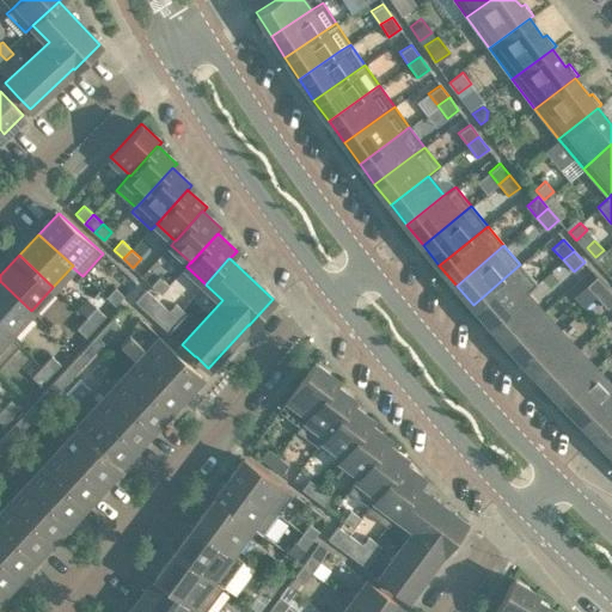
[(473,305),(490,324),(526,293),(537,283),(520,264),(473,305)]
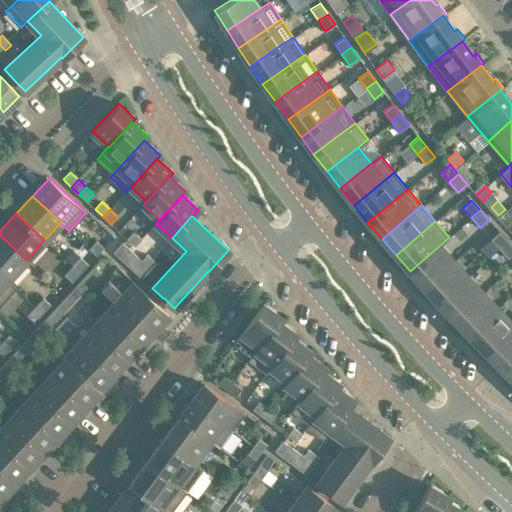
[(127,238),(135,246),(142,238),(134,231),(127,238)]
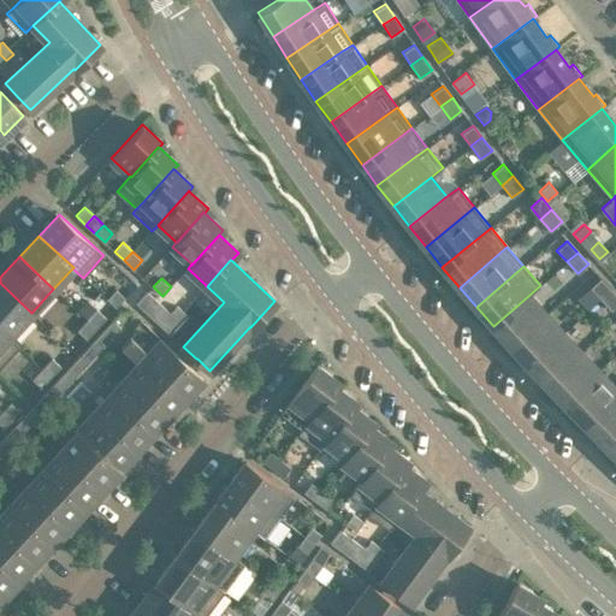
[(600,278),(590,288),(600,298),(611,289),(600,278)]
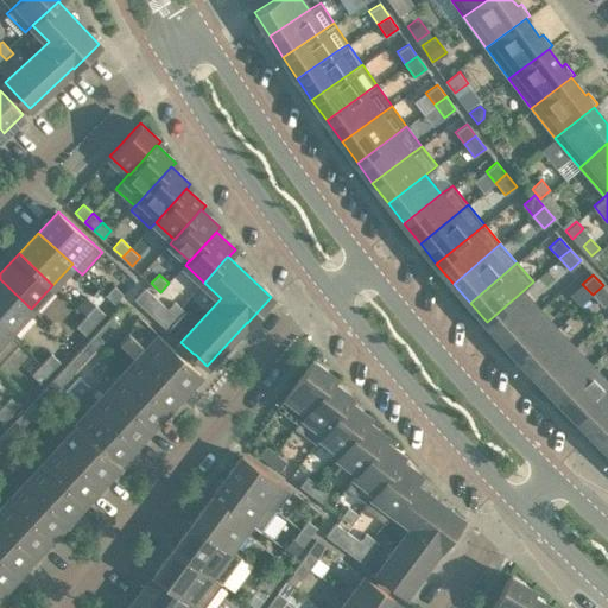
[(0,324),(8,333),(8,331),(31,309),(0,279),(0,324)]
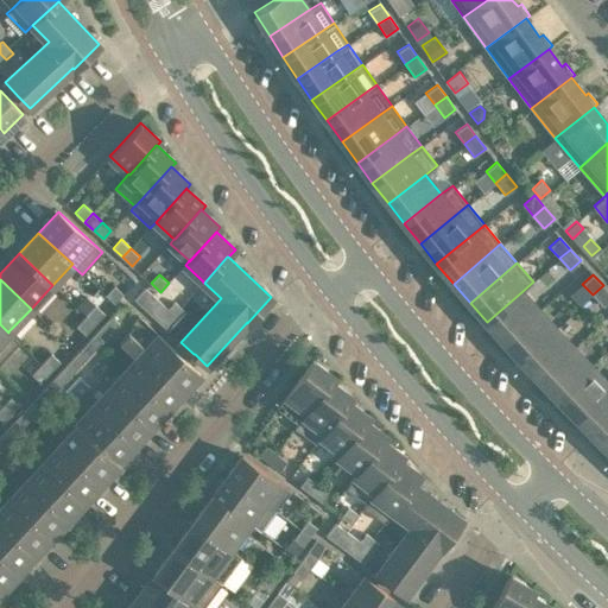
[(582,284),(570,295),(581,306),(593,295),(582,284)]
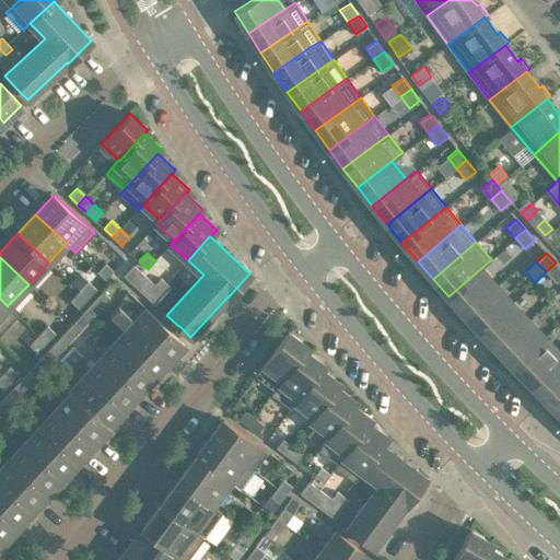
[(114,270),(105,263),(97,271),(105,279),(114,270)]
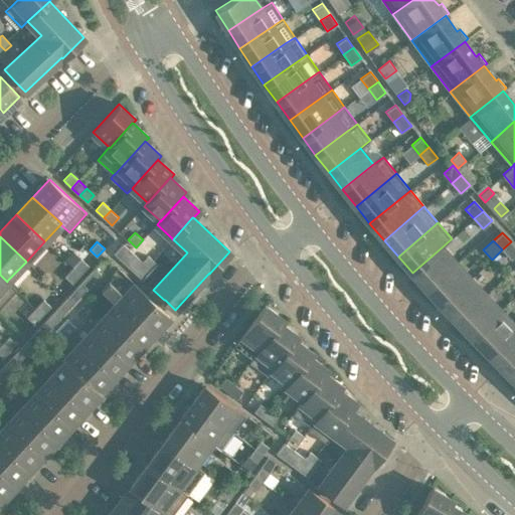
[(511,260),(514,255),(514,246),(511,241),(502,249),(511,260)]
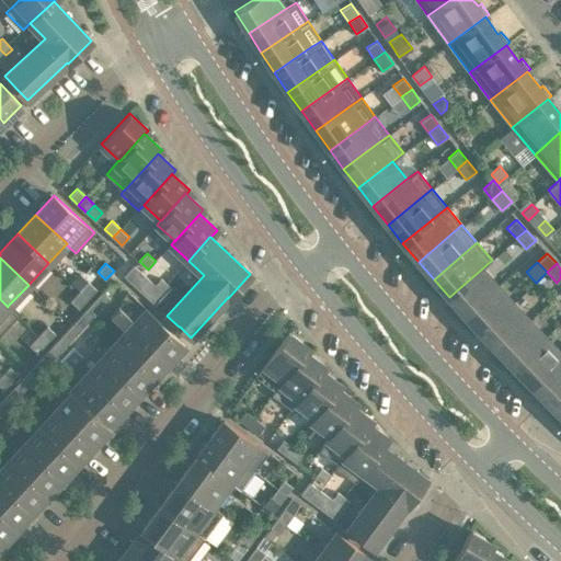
[(134,265),(124,275),(156,305),(165,295),(156,285),(134,265)]
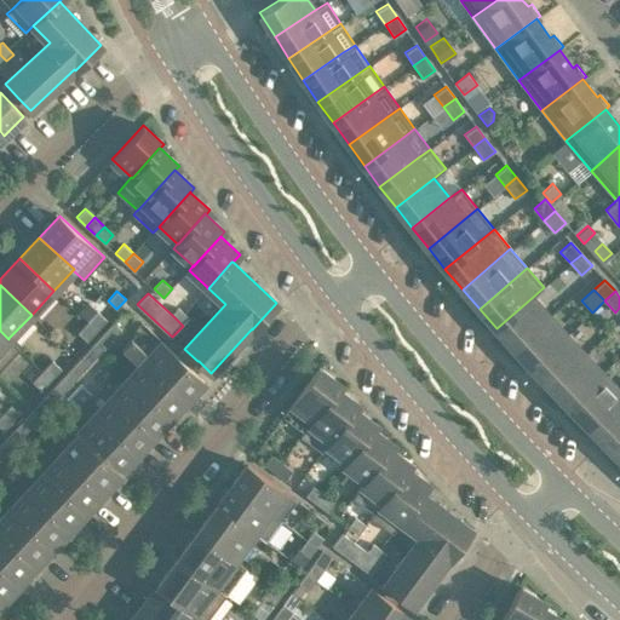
[(497,328),(514,349),(550,316),(533,297),(497,328)]
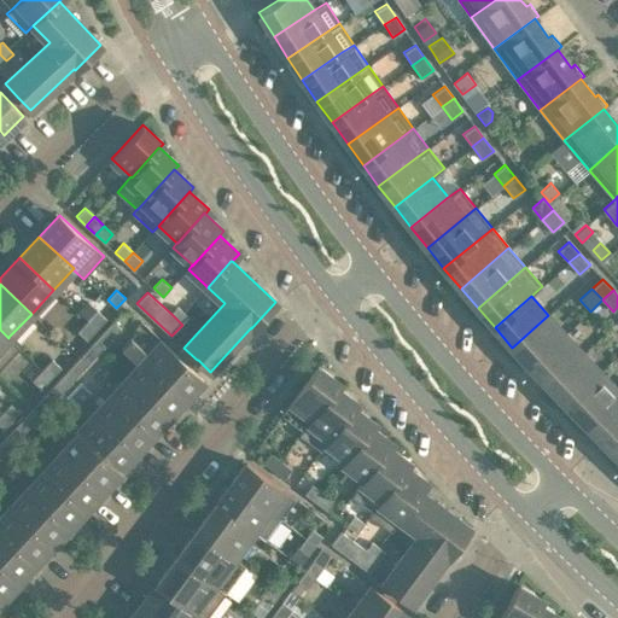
[(98,310),(87,301),(79,310),(88,320),(98,310)]
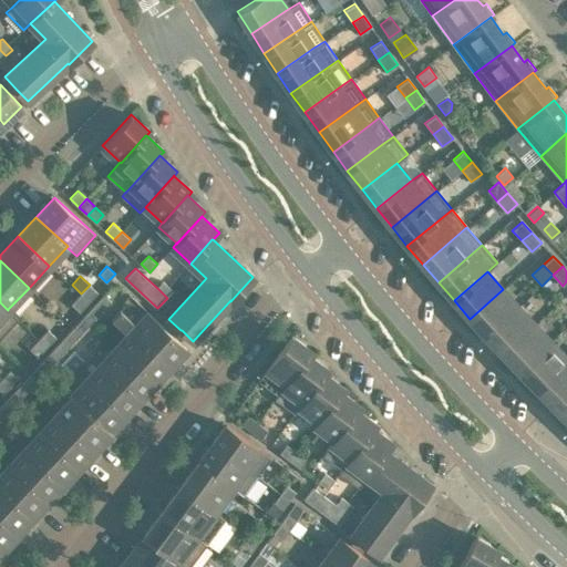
[(163,280),(157,288),(167,298),(174,290),(163,280)]
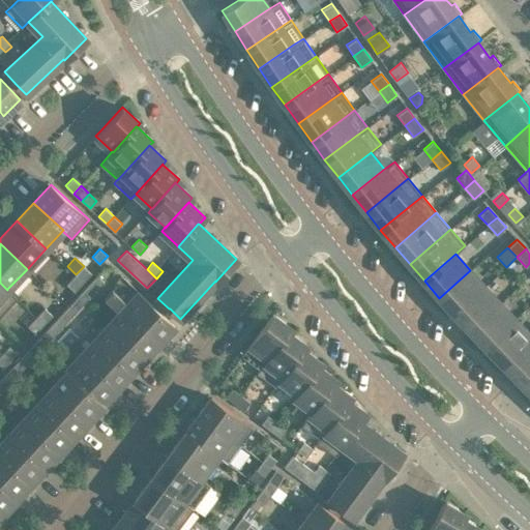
[(91,273),(84,266),(76,274),(76,275),(83,283),(91,273)]
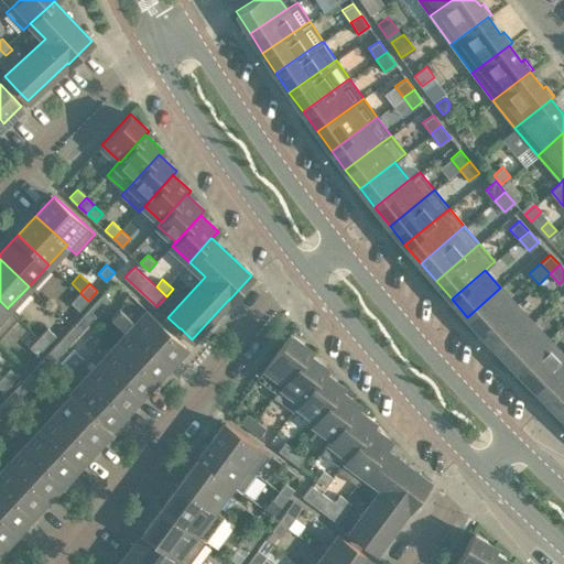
[(467,317),(484,334),(516,304),(500,288),(467,317)]
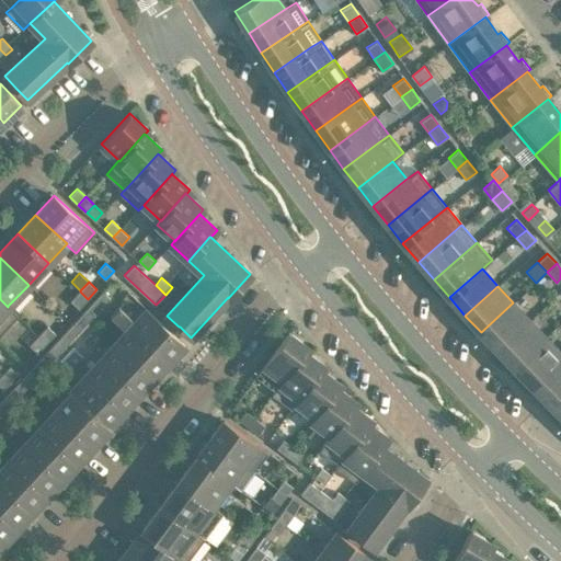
[(81,315),(89,321),(110,297),(103,290),(81,315)]
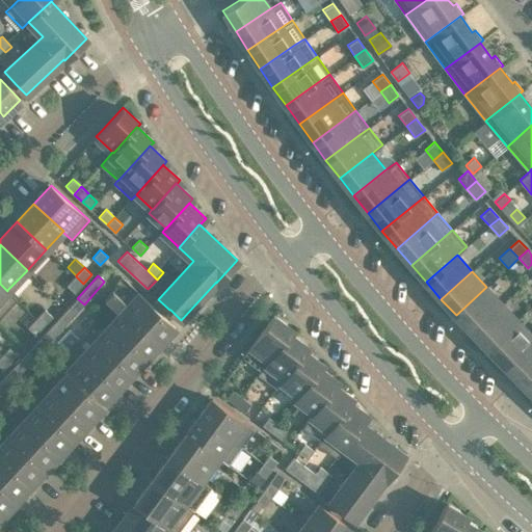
[(67,286),(75,292),(83,284),(76,276),(67,286)]
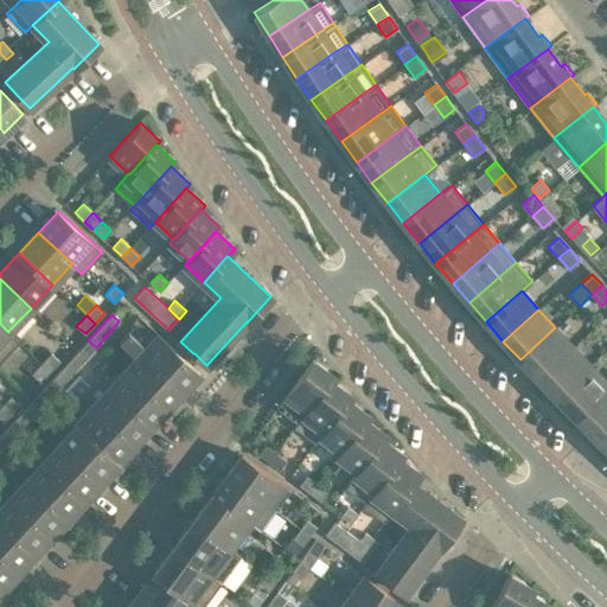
[(0,362),(19,342),(8,331),(8,332),(0,324),(0,362)]
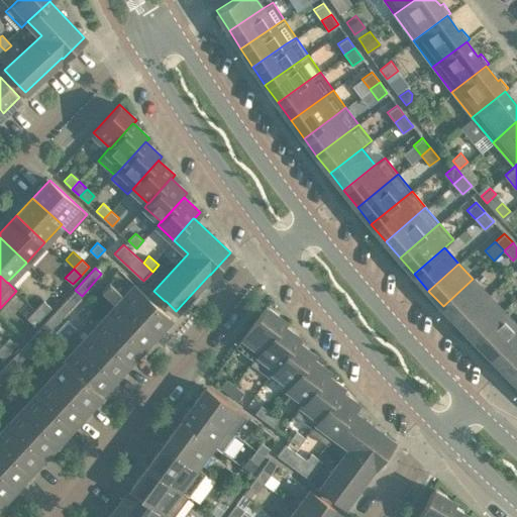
[(443,306),(458,323),(488,295),(473,279),(443,306)]
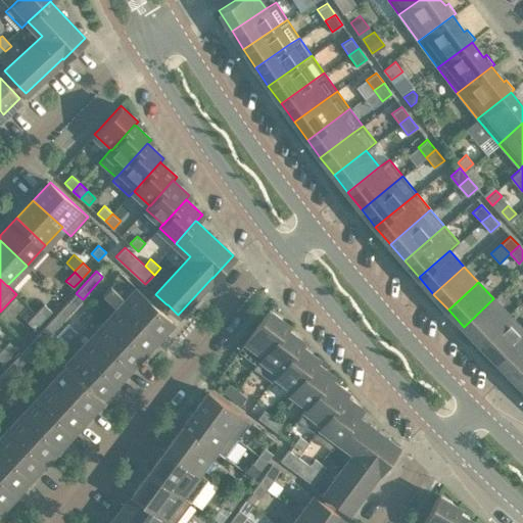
[(102,293),(113,304),(122,295),(110,285),(102,293)]
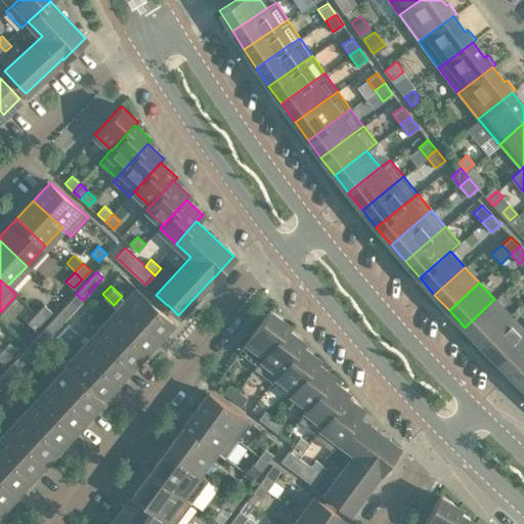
[(22,410),(23,411),(0,435),(0,507),(172,320),(136,288),(22,410)]
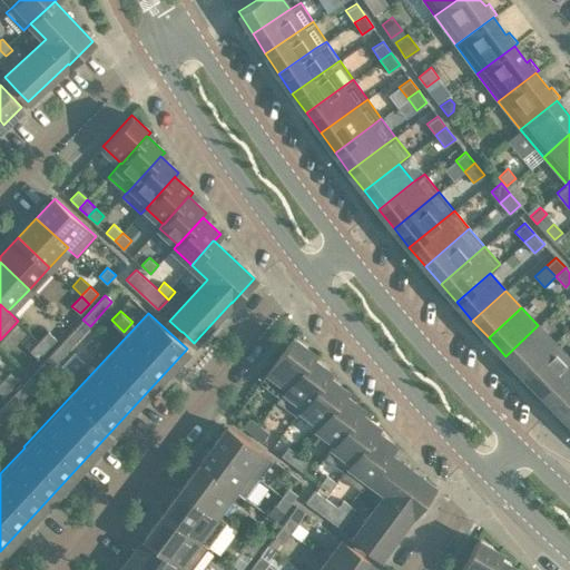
[(505,356),(522,373),(554,343),(538,325),(505,356)]
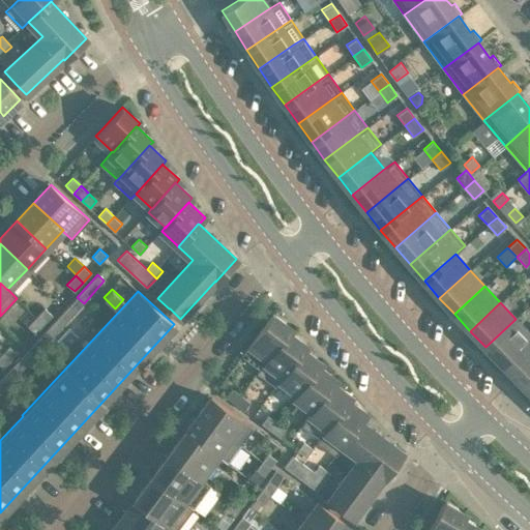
[(47,330),(53,335),(77,311),(70,304),(47,330)]
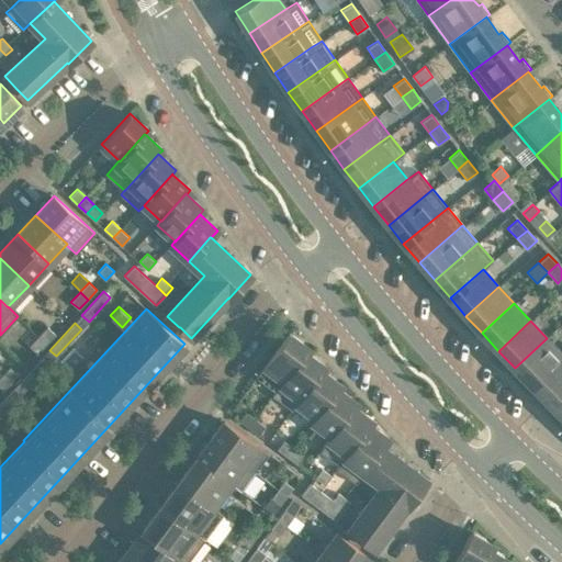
[(56,334),(47,326),(38,336),(46,344),(56,334)]
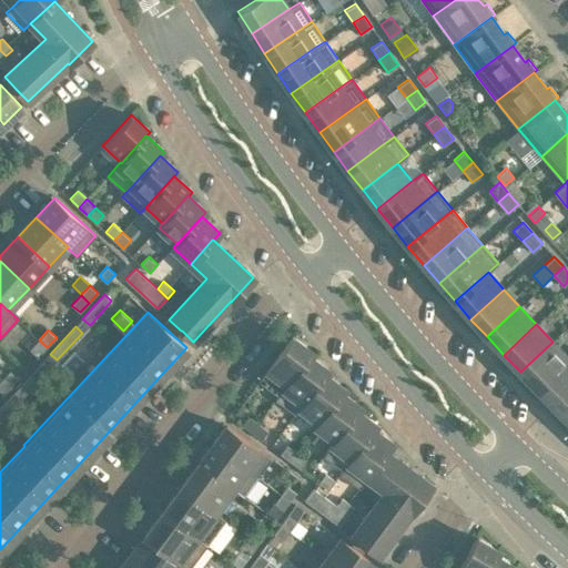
[(280,396),(284,389),(308,354),(310,355),(313,351),(293,335),(272,364),(260,381),(280,396)]
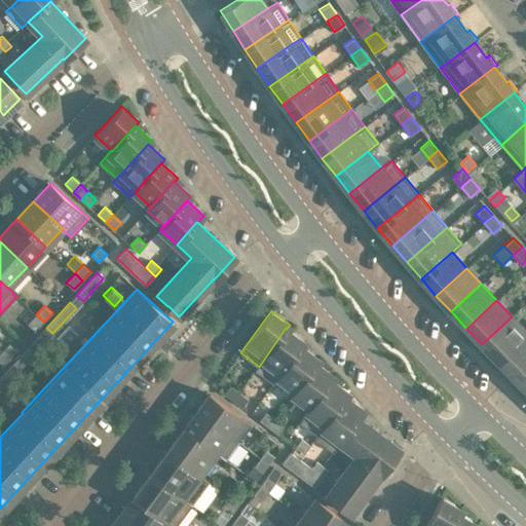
[(28,324),(35,331),(43,322),(36,314),(28,324)]
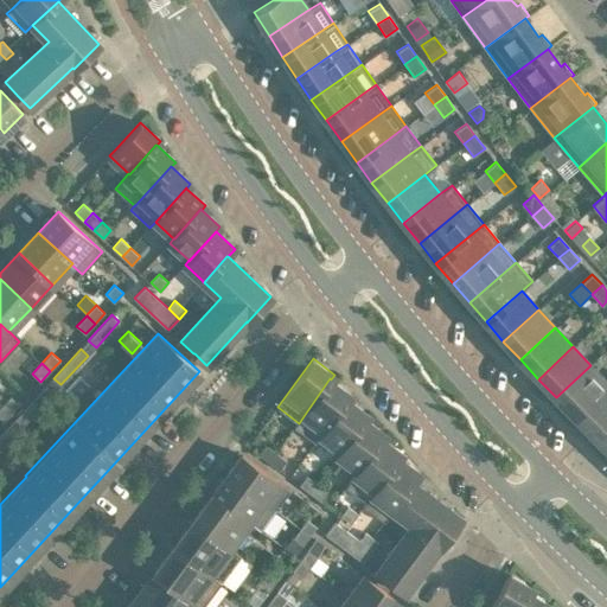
[(556,397),(574,416),(606,383),(606,382),(590,365),(556,397)]
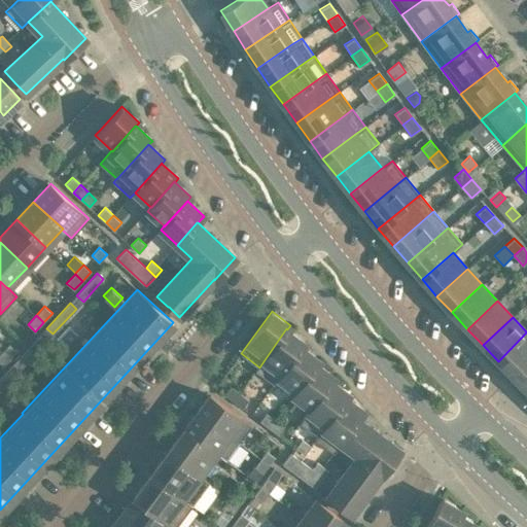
[(259,367),(257,371),(274,383),(278,378),(281,374),(281,375),(302,346),(302,347),(305,343),(287,329),(286,328),(264,361),(259,367)]
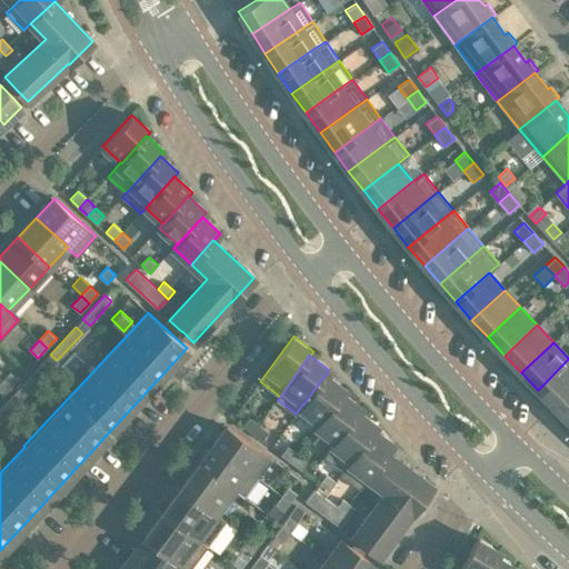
[(568,359),(538,390),(556,407),(568,392),(568,359)]
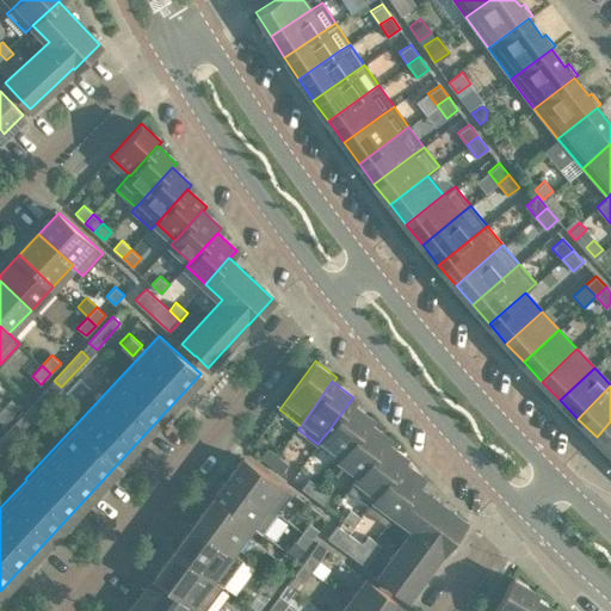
[(0,437),(0,445),(4,449),(55,394),(47,387),(0,437)]
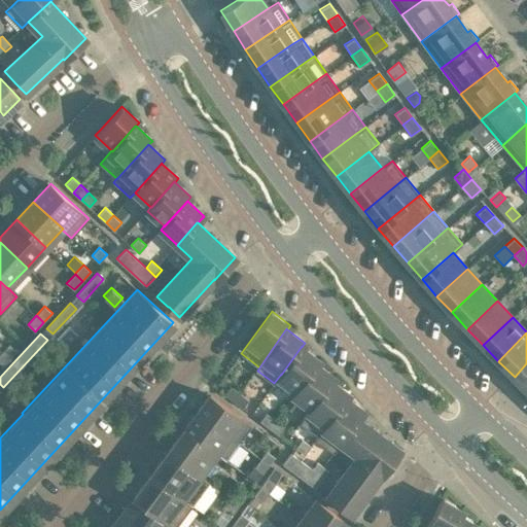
[(16,351),(9,344),(2,351),(10,358),(16,351)]
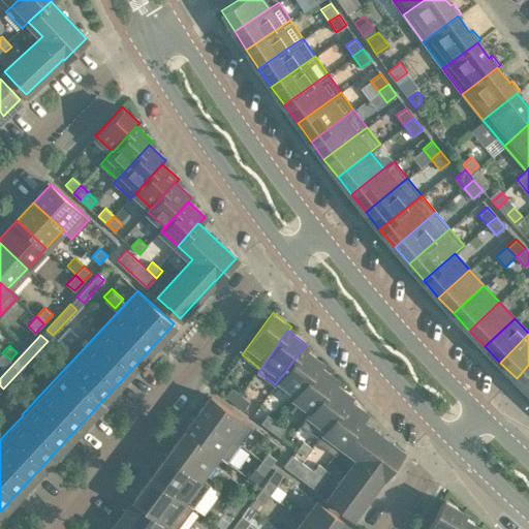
[(279,379),(297,393),(298,393),(317,365),(318,365),(321,361),(303,348),(303,347),(282,376),(282,375),(279,379)]
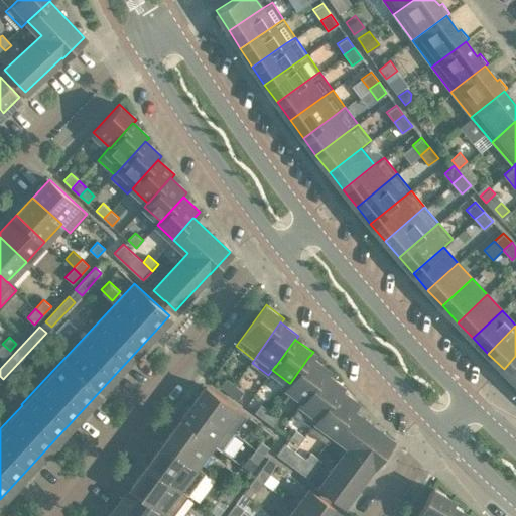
[(0,346),(0,355),(3,358),(10,351),(2,344),(0,346)]
